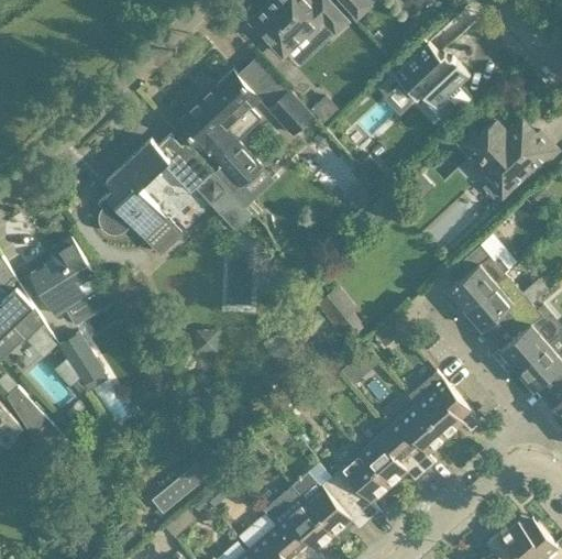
[(334,35),(348,23),(326,0),(316,0),(310,7),(304,0),(275,0),(251,23),(283,57),(305,36),(311,43),(321,34),(326,39),(332,33),(334,35)]
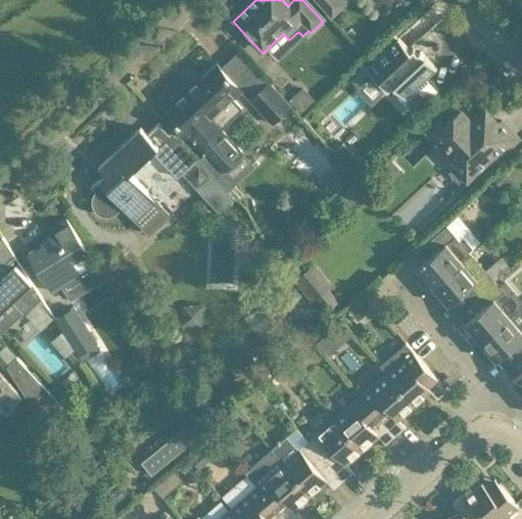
[(314,0),(331,18),(343,7),(336,0),(314,0)]
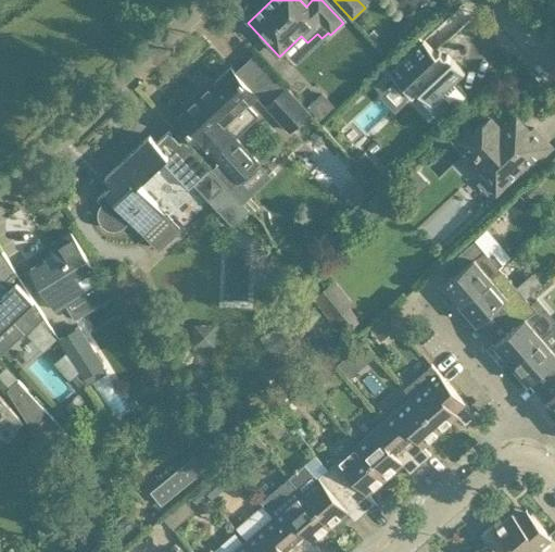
[(402,90),(411,99),(417,93),(423,100),(420,102),(430,113),(455,90),(453,87),(464,76),(446,58),(443,60),(439,54),(438,55),(436,58),(424,45),(423,44),(389,75),(395,83),(402,90)]
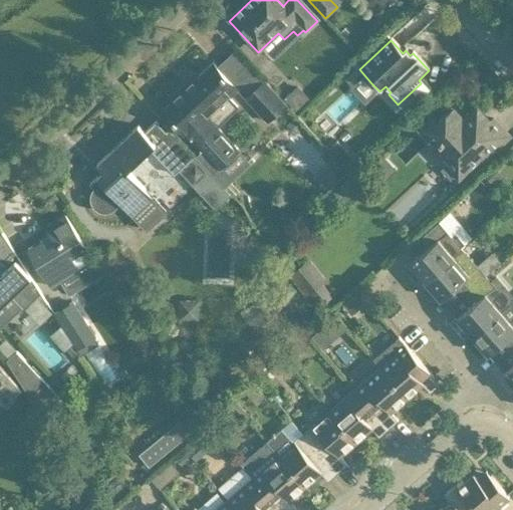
[(168,101),(171,104),(163,112),(184,135),(185,134),(219,170),(232,157),(237,152),(216,130),(237,109),(228,100),(237,92),(213,65),(186,90),(183,87),(168,101)]
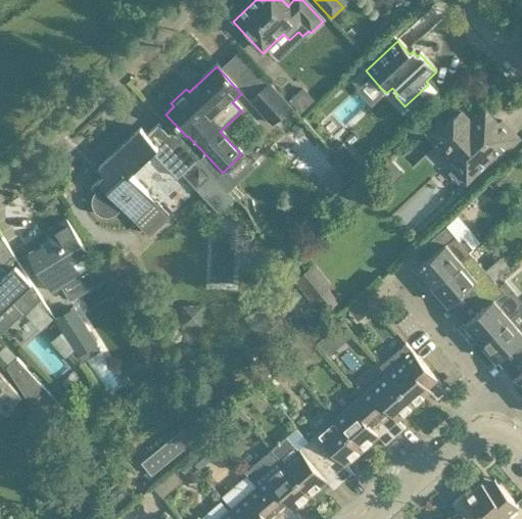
[(249,102),(272,126),(290,108),(268,85),(249,102)]
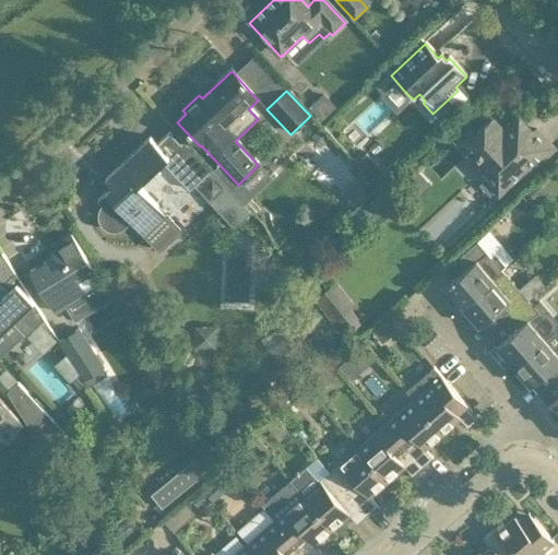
[(323,96),(309,109),(322,124),(336,110),(323,96)]
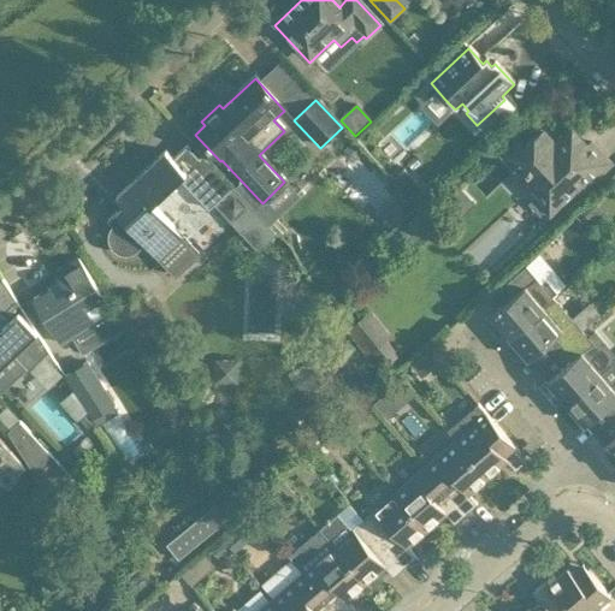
[(518,142),(502,158),(536,193),(531,197),(549,217),(584,184),(587,189),(593,183),(611,166),(591,144),(587,147),(572,130),(554,147),(543,134),(525,150),(518,142)]
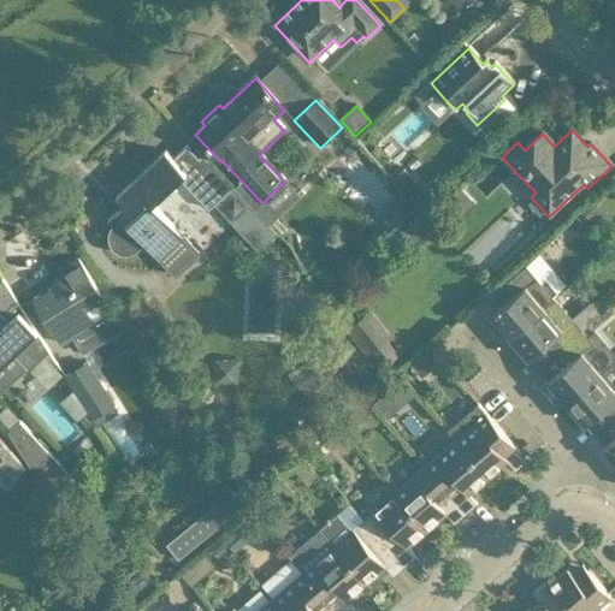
[(116,215),(107,224),(112,230),(110,233),(110,238),(110,243),(111,247),(114,251),(118,254),(122,255),(125,255),(128,255),(131,254),(136,251),(143,244),(159,260),(182,238),(175,231),(175,230),(155,209),(155,211),(152,207),(154,205),(163,196),(164,195),(173,187),(175,185),(179,182),(208,212),(213,207),(259,254),(278,235),(203,156),(199,160),(188,148),(173,161),(166,153),(116,200),(124,208),(118,215),(117,214),(116,215)]
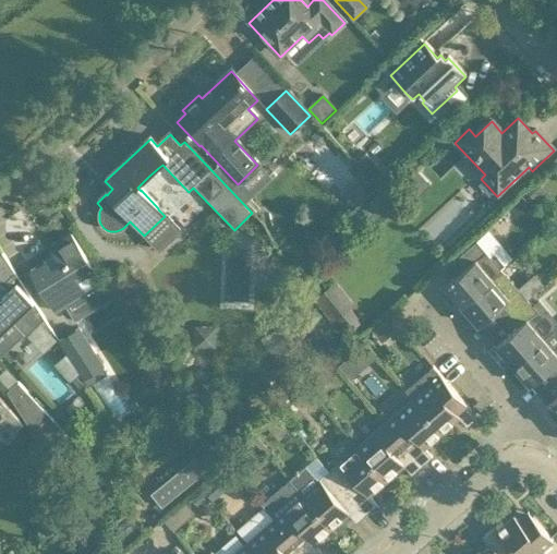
[(392,180),(368,156),(356,167),(378,190),(380,192),(389,183),(392,180)]
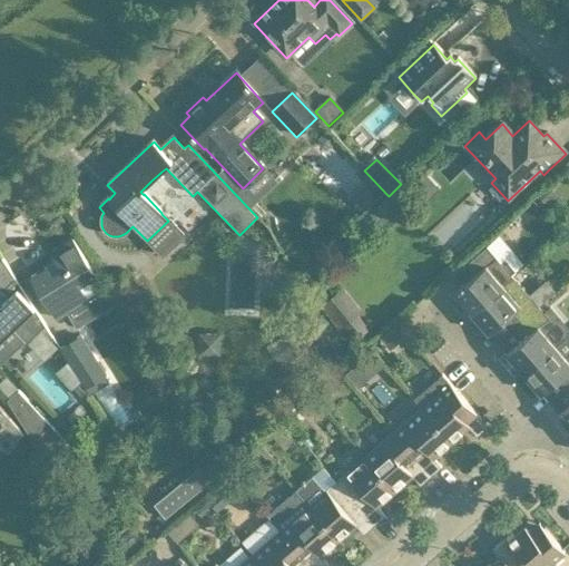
[(417,169),(405,181),(415,192),(428,181),(417,169)]
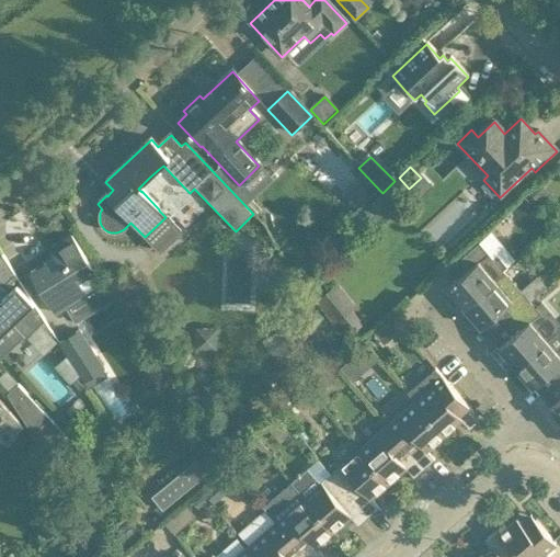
[(538,184),(528,194),(539,205),(549,196),(538,184)]
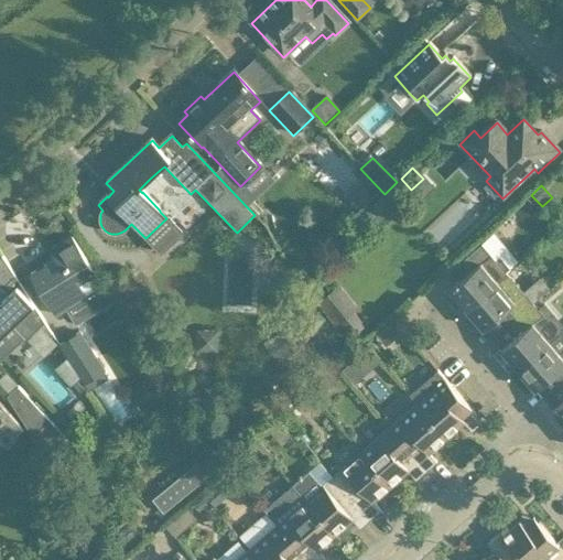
[(385,194),(382,192),(353,221),(372,241),(402,213),(385,194)]
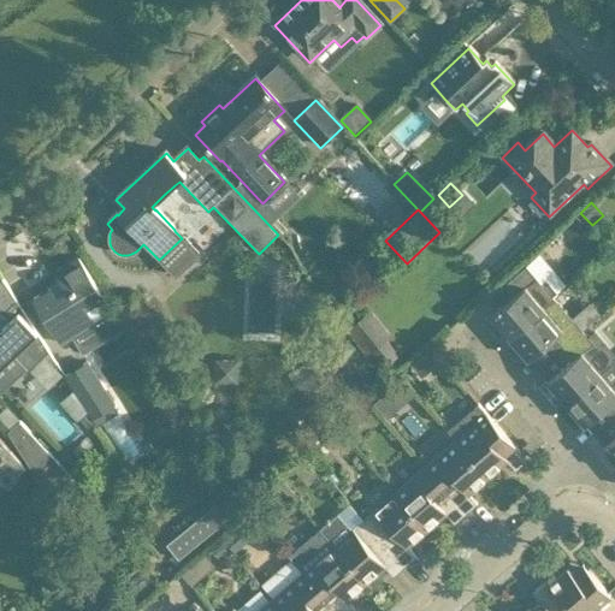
[(573,218),(566,227),(579,239),(587,230),(573,218)]
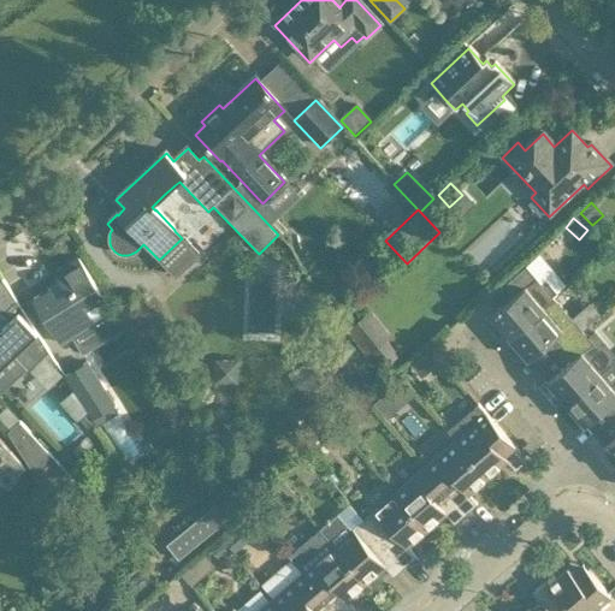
[(595,239),(579,253),(590,265),(605,251),(595,239)]
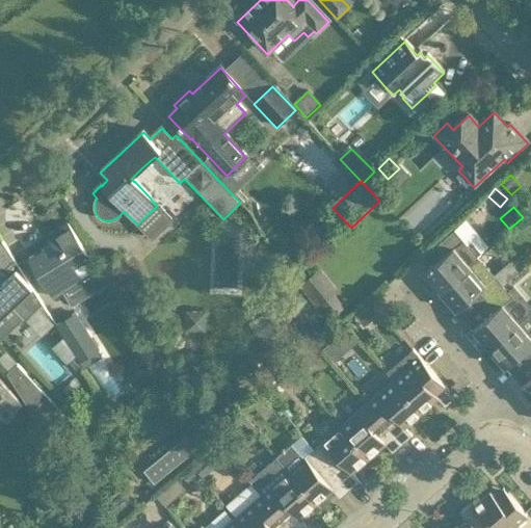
[(28,261),(52,299),(97,271),(67,225),(46,237),(54,249),(46,255),(44,251),(28,261)]
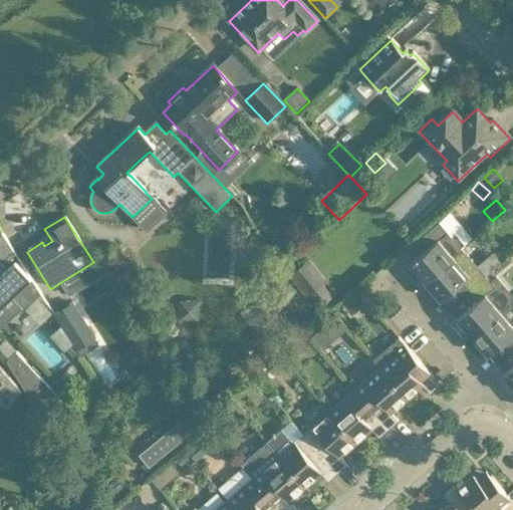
[(425,284),(462,251),(466,248),(456,236),(452,240),(439,224),(420,241),(428,250),(409,266),(425,284)]
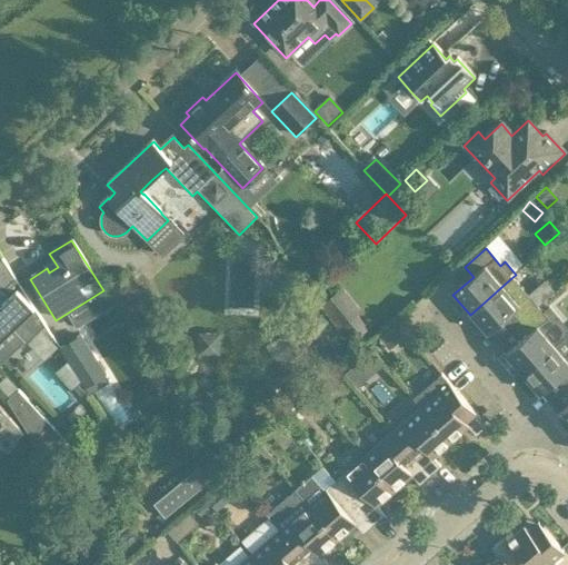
[(0,363),(1,365),(22,345),(23,347),(45,327),(20,288),(1,260),(0,260),(0,289),(1,291),(0,293),(7,300),(0,306),(0,363)]
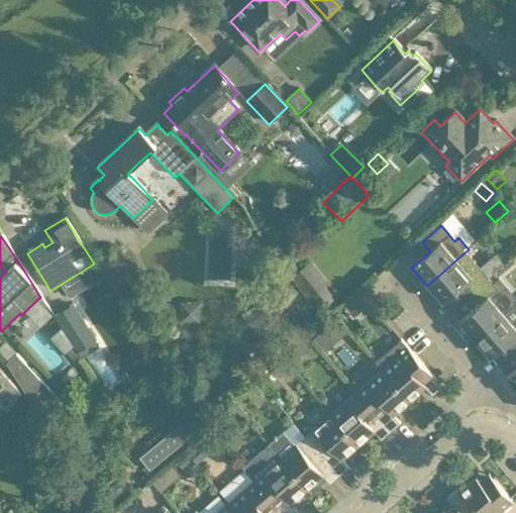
[(465,252),(427,286),(442,303),(443,303),(461,288),(470,297),(485,284),(489,281),(480,271),(465,252)]
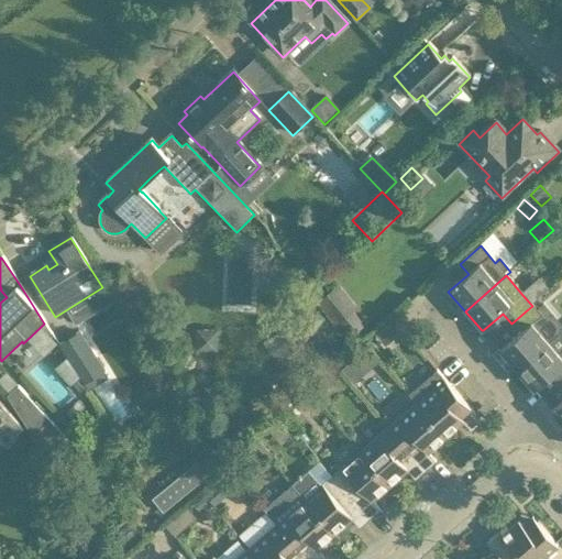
[(531,287),(522,295),(532,306),(540,298),(548,292),(538,282),(531,287)]
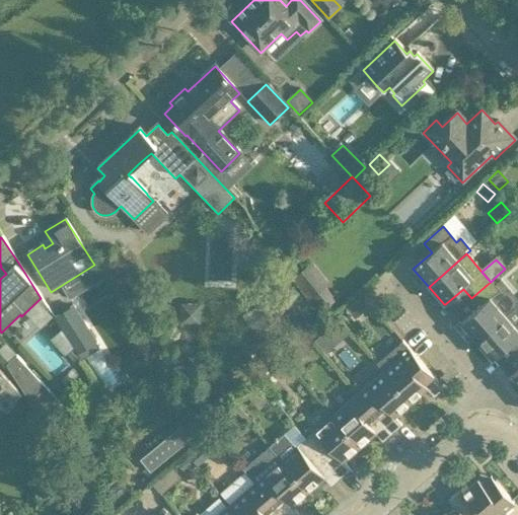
[(311,265),(291,281),(310,302),(329,286),(311,265)]
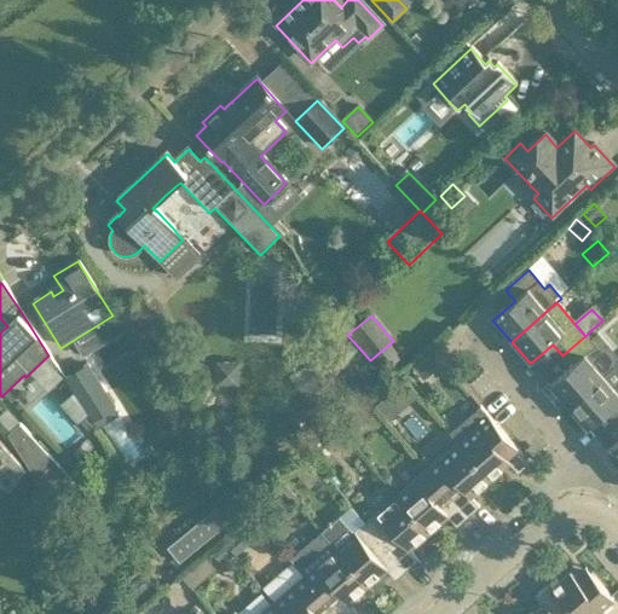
[(550,386),(549,386),(569,407),(602,378),(617,364),(617,360),(598,337),(590,342),(589,340),(585,336),(581,340),(562,355),(572,366),(550,386)]
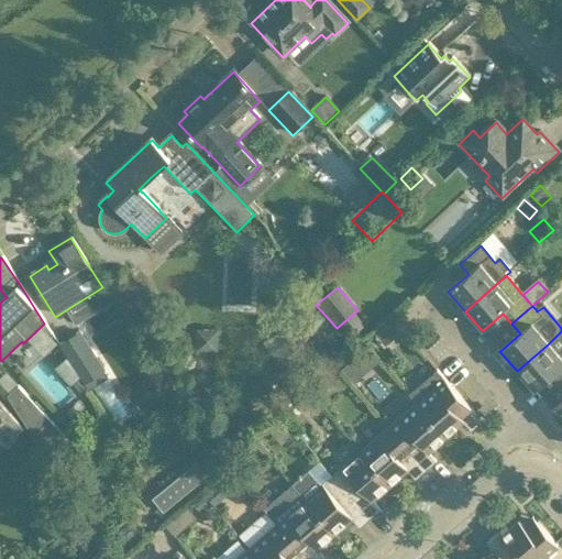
[(393,324),(384,331),(384,332),(389,338),(392,340),(400,333),(393,324)]
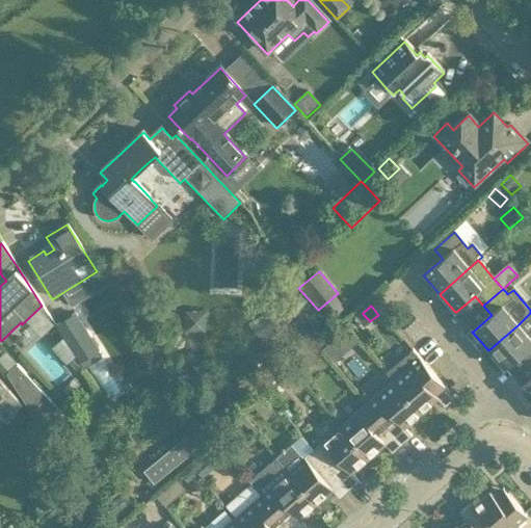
[(75,315),(56,327),(75,357),(67,363),(75,372),(81,367),(84,371),(103,359),(98,351),(75,315)]
